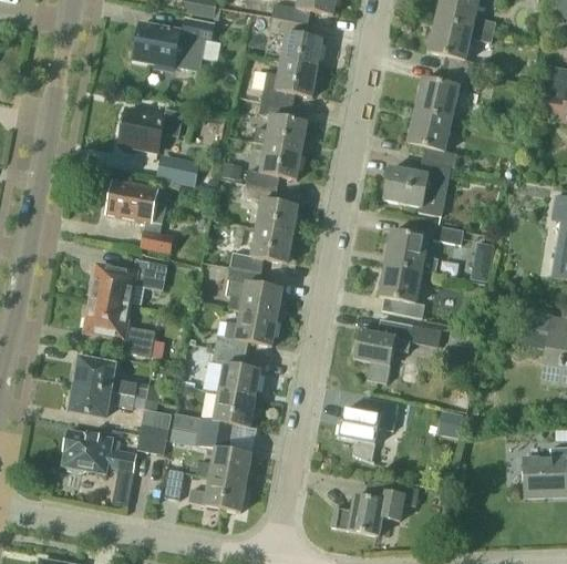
[(185,0),(183,11),(213,18),(216,0),(185,0)]
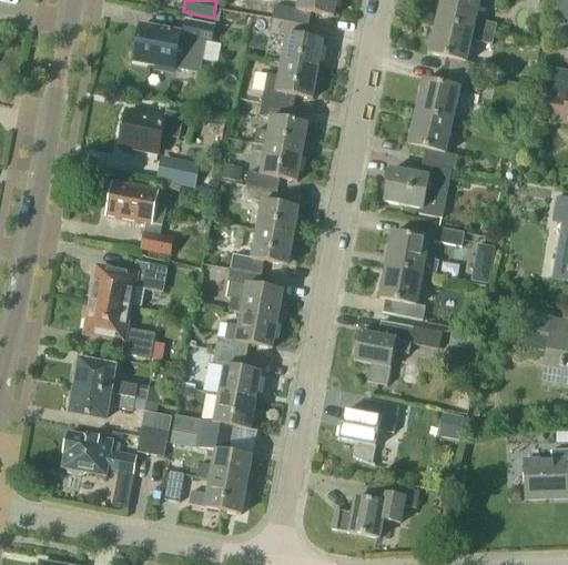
[(334,14),(336,0),(297,0),(296,7),(274,2),(272,17),(307,23),(310,10),(334,14)]
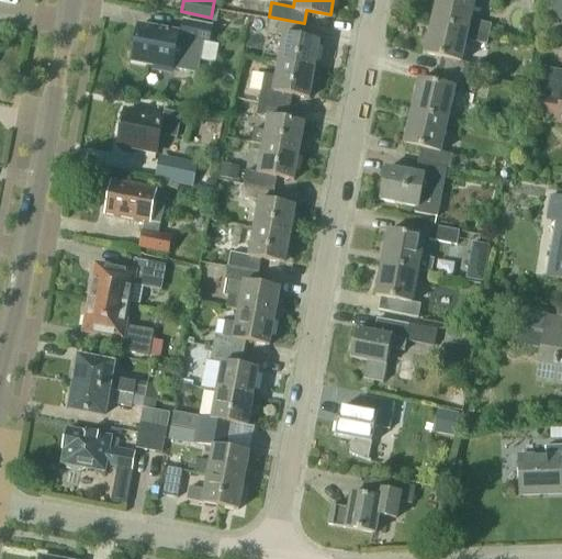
[(436,0),(431,19),(490,32),(492,22),(471,17),(474,0),(436,0)]
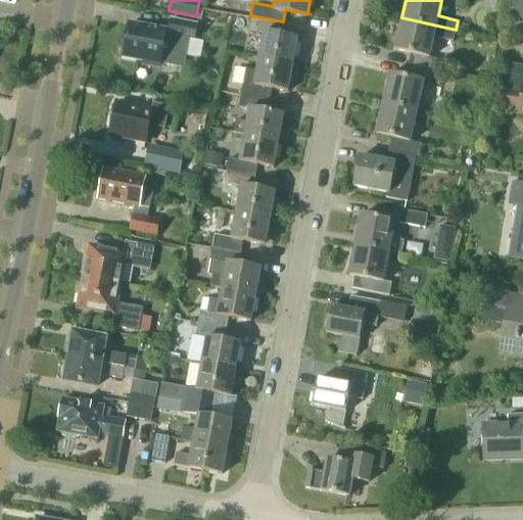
[(501,0),(501,3),(522,17),(522,0),(501,0)]
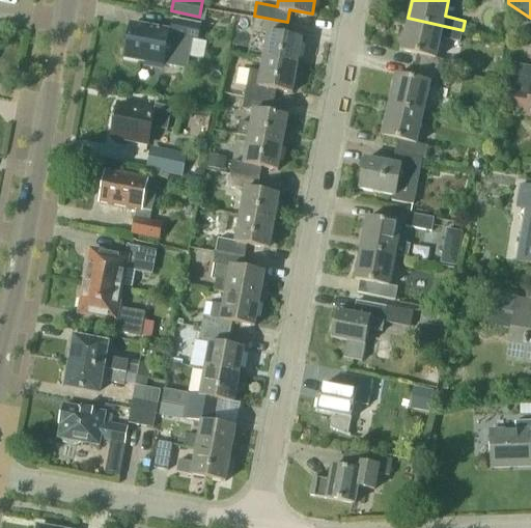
[(268,31),(262,56),(298,63),(302,37),(285,34),(287,22),(254,16),(251,28),(268,31)]
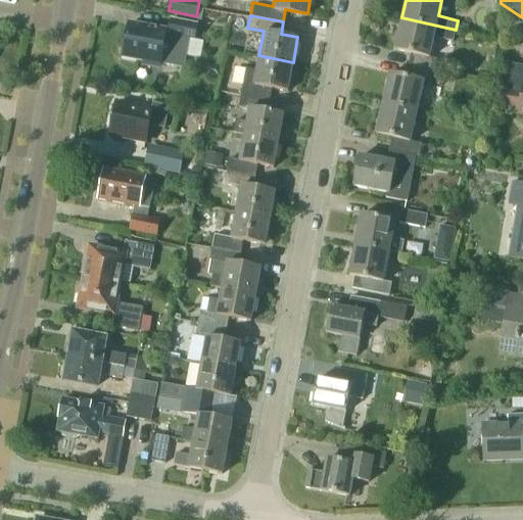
[(165,31),(165,29),(129,21),(123,54),(145,58),(144,61),(158,64),(159,61),(184,65),(189,36),(194,37),(197,22),(170,17),(168,31),(165,31)]
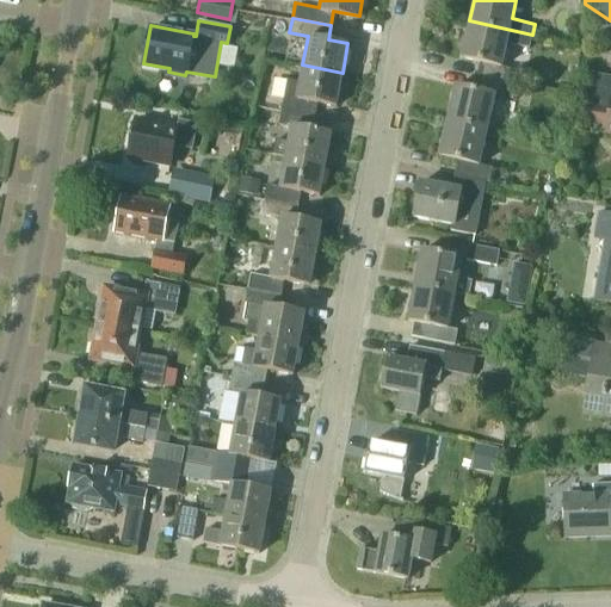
[(530,45),(532,35),(469,20),(462,56),(480,60),(476,74),(507,80),(511,66),(503,64),(508,41),(530,45)]
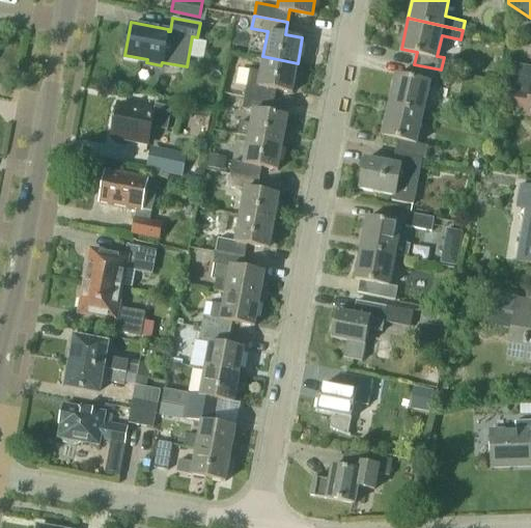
[(292,90),(298,63),(262,56),(260,68),(250,66),(245,93),(273,99),(275,87),(292,90)]
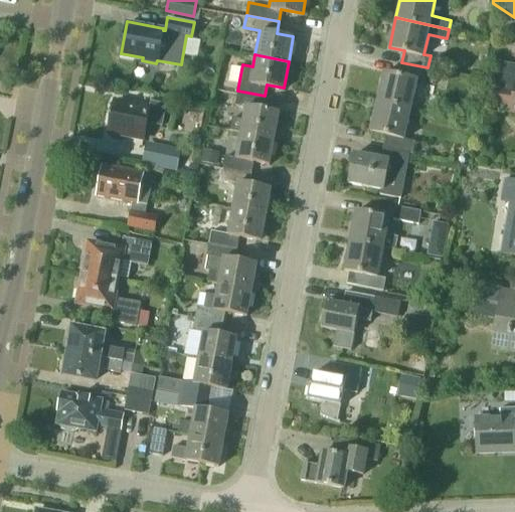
[(514,61),(500,59),(492,107),(514,111),(514,61)]
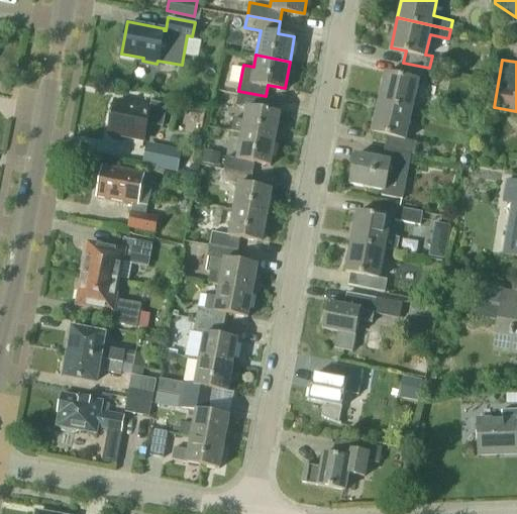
[(385,71),(378,101),(412,108),(418,78),(427,80),(429,68),(403,63),(400,74),(385,71)]
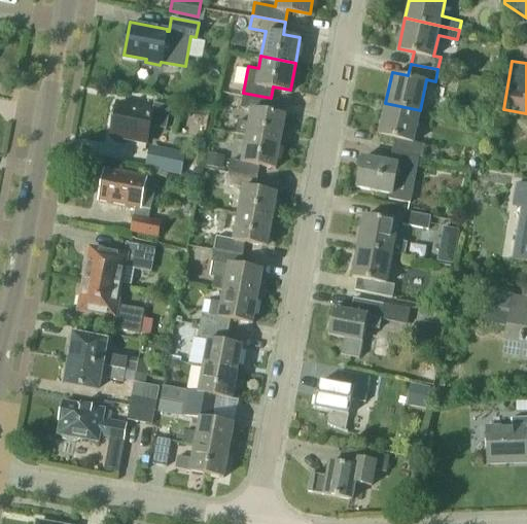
[(246,133),(246,134),(281,140),(285,114),(268,111),(271,98),(243,93),(240,105),(250,107),(248,119),(238,117),(236,131),(246,133)]
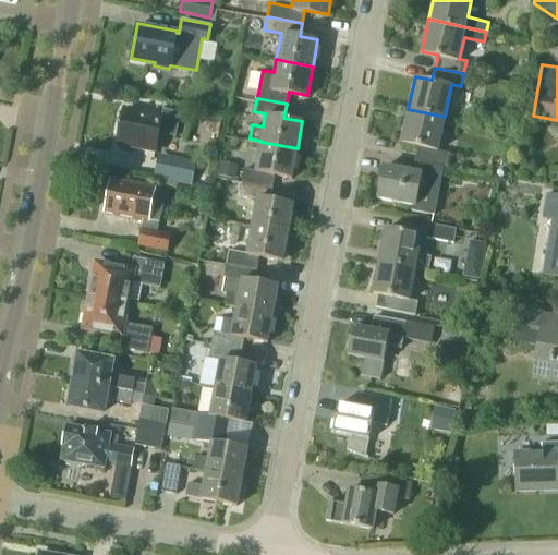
[(162,107),(161,116),(123,108),(117,141),(157,148),(160,131),(176,134),(180,110),(162,107)]
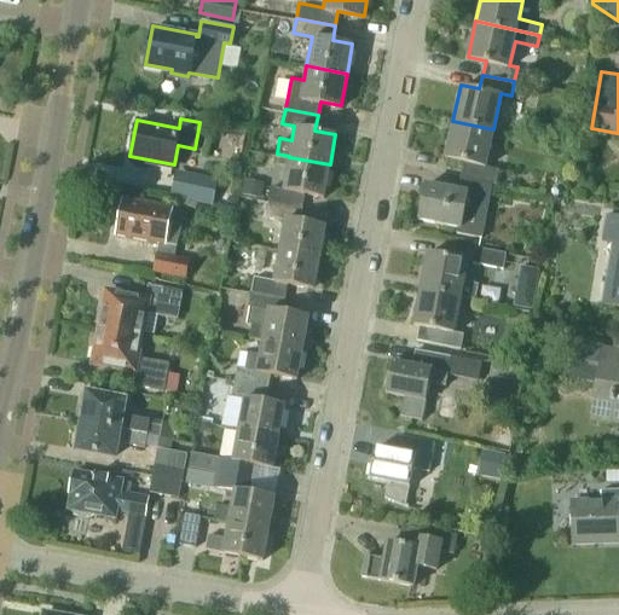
[(486,164),(493,129),(452,121),(445,156),(463,160),(460,174),(493,181),(497,183),(499,167),(486,164)]
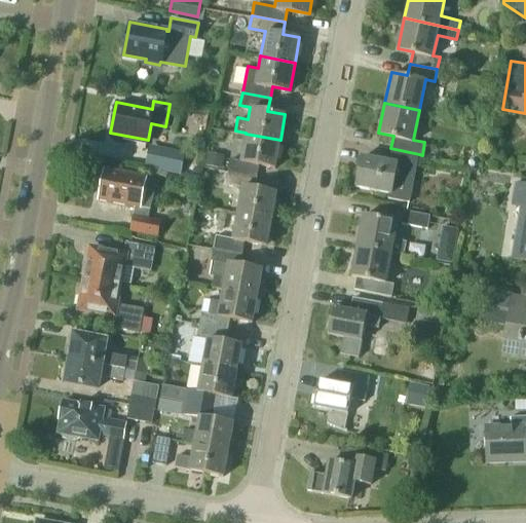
[(275,166),(280,140),(246,134),(240,158),(229,156),(227,170),(256,175),(258,162),(275,166)]
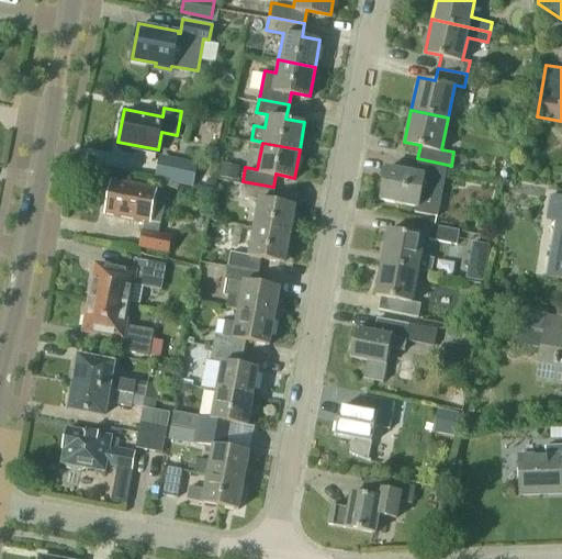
[(193,183),(198,159),(160,151),(155,176),(193,183)]
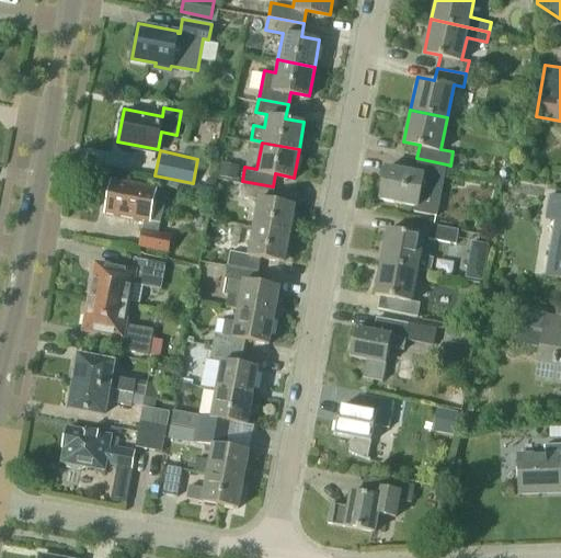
[(436,214),(447,164),(416,158),(414,171),(386,166),(379,197),(414,204),(413,209),(436,214)]
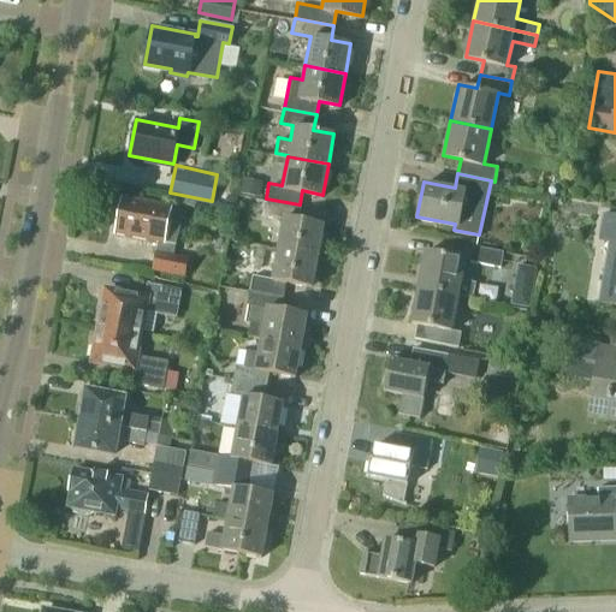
[(260,195),(264,179),(247,176),(243,191),(260,195)]
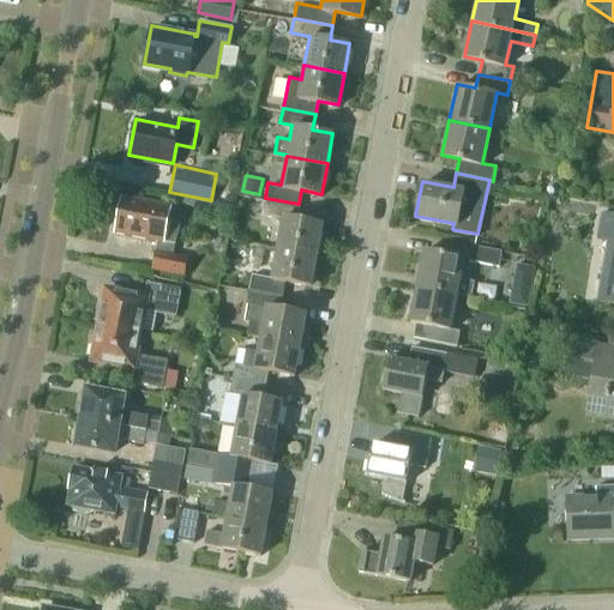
[(172,207),(173,206),(122,197),(122,200),(118,203),(116,210),(120,213),(116,230),(158,239),(152,267),(185,273),(188,255),(172,252),(176,233),(178,234),(182,210),(172,207)]
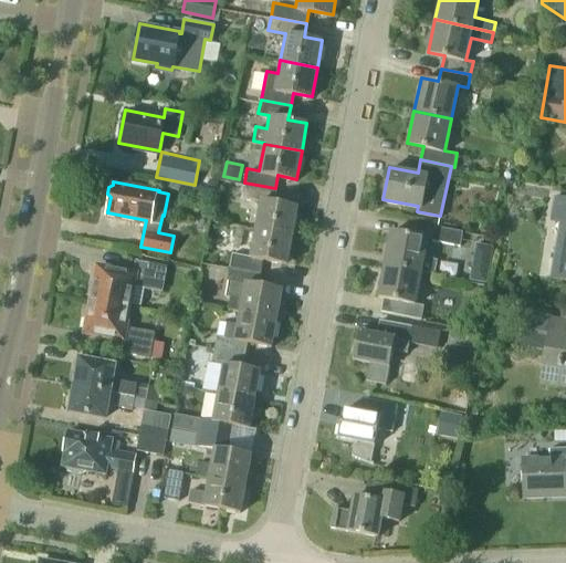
[(260,199),(254,227),(292,233),(297,206),(273,201),(275,188),(244,183),(242,196),(260,199)]
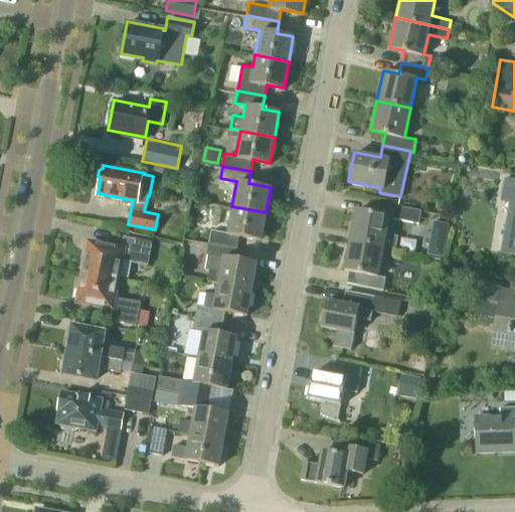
[(510,200),(501,250),(514,252),(514,177),(504,176),(500,198),(510,200)]
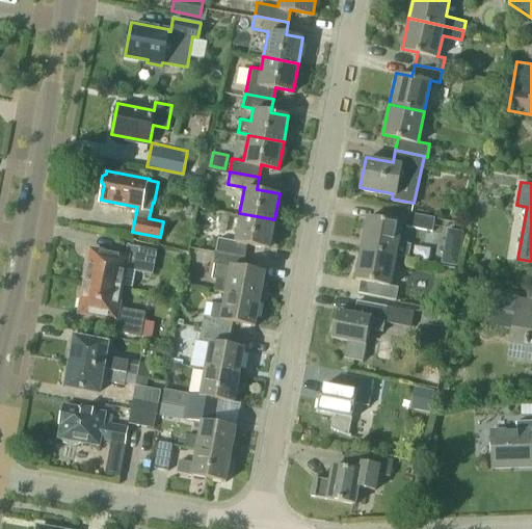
[(435,215),(408,210),(405,223),(432,229),(435,215)]
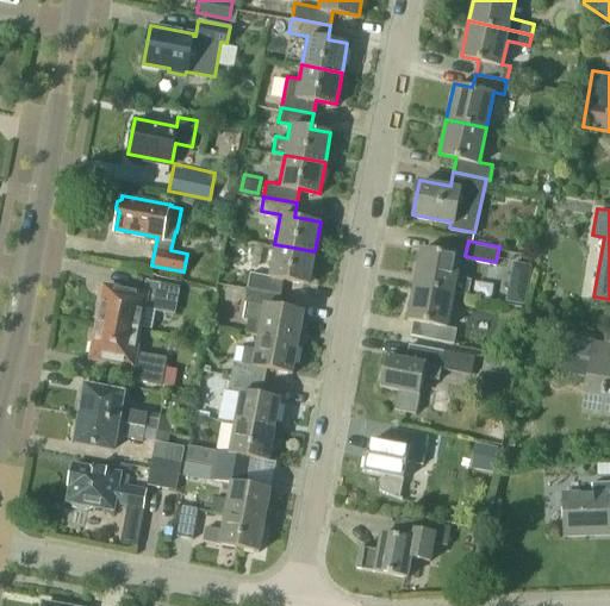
[(310,282),(315,251),(274,244),(269,273),(250,269),(248,286),(280,292),(282,277),(310,282)]
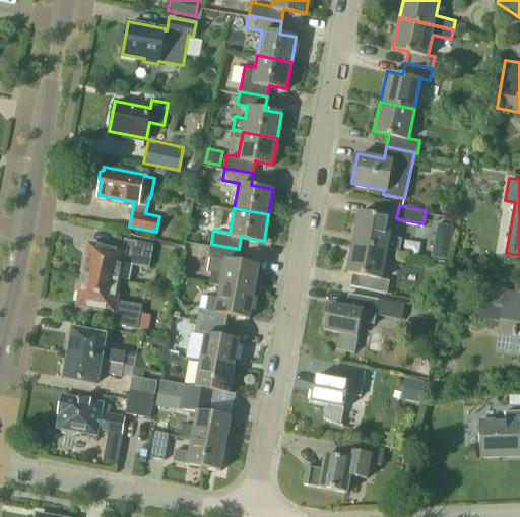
[(353,241),(388,248),(399,250),(401,237),(390,234),(394,217),(359,211),(353,241)]
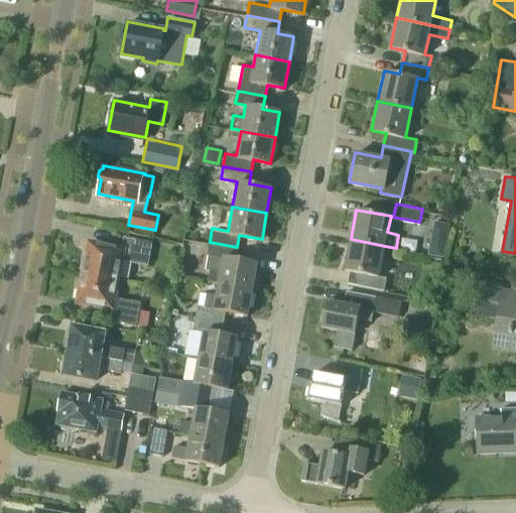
[(121,276),(129,277),(131,261),(148,264),(152,240),(123,235),(121,248),(89,242),(84,270),(121,277),(121,276)]
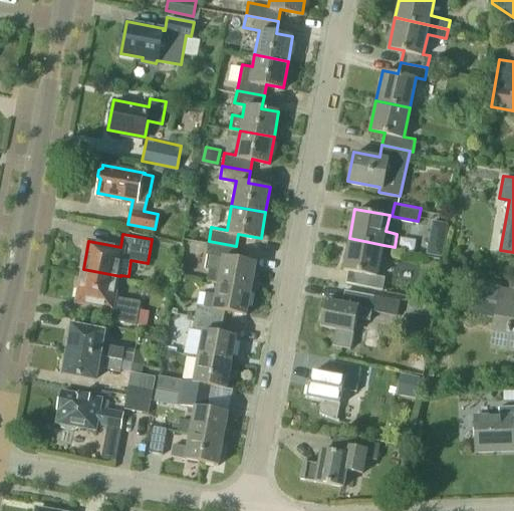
[(378,274),(383,245),(349,238),(343,268),(348,269),(346,281),(382,287),(384,276),(378,274)]
